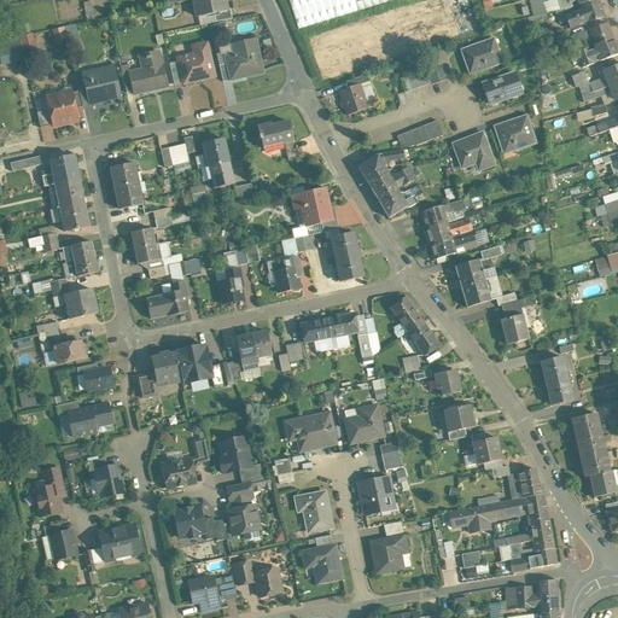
[(223,0),(193,0),(197,17),(214,15),(227,11),(226,10),(223,0)]
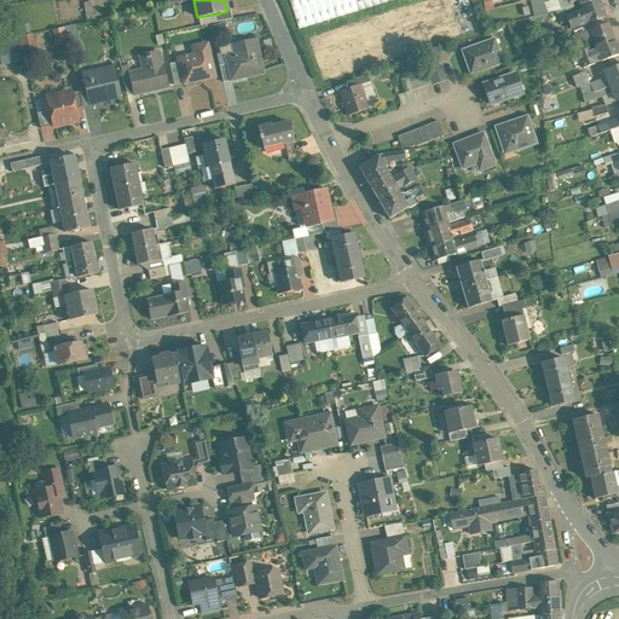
[(289,0),(299,29),(393,0),(289,0)]
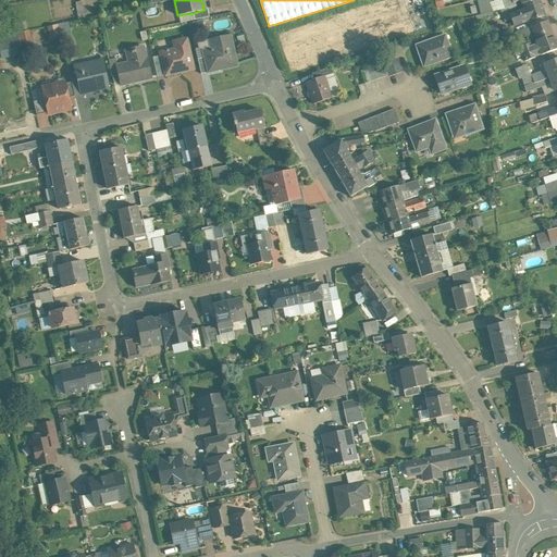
[(433,24),(424,0),(371,0),(277,33),(292,73),(433,24)]
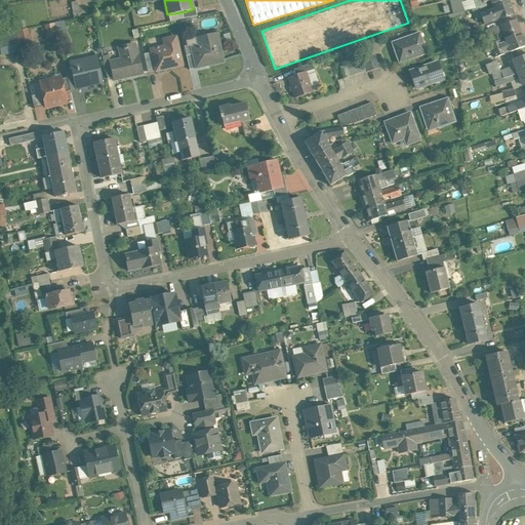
[(502,0),(492,4),(493,8),(488,10),(480,13),(485,25),(497,21),(498,21),(514,14),(508,0),(502,0)]
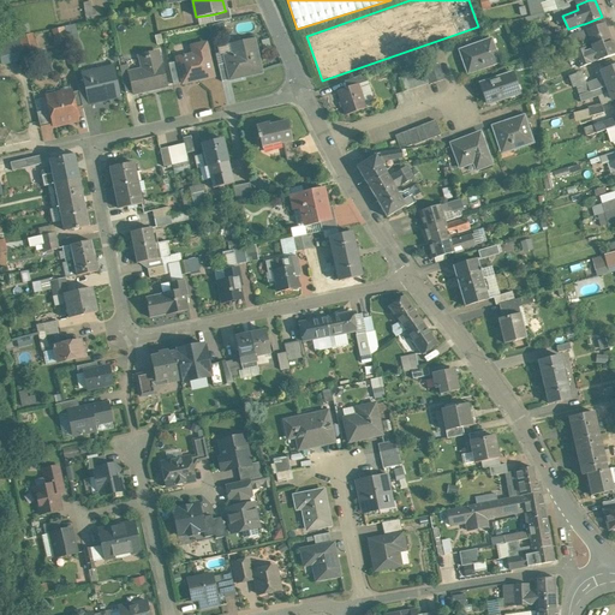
[(226,11),(213,15),(214,23),(231,19),(228,9),(225,10),(226,11)]
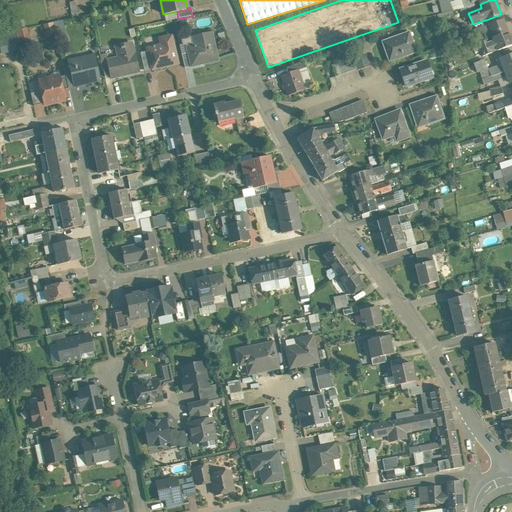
[(503,20),(487,25),(488,26),(491,35),(492,38),(500,35),(501,38),(509,35),(503,20)]
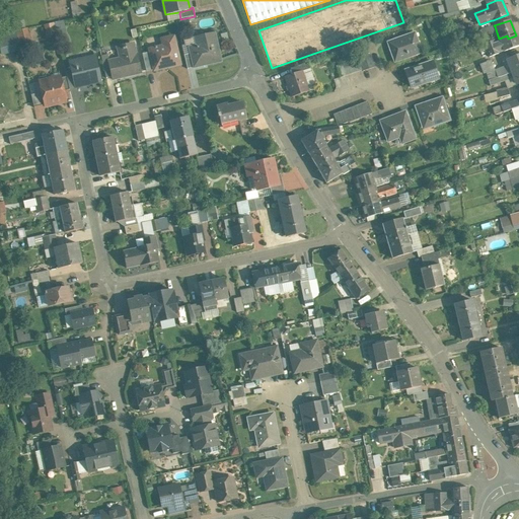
[(49,38),(57,33),(53,22),(44,25),(49,38)]
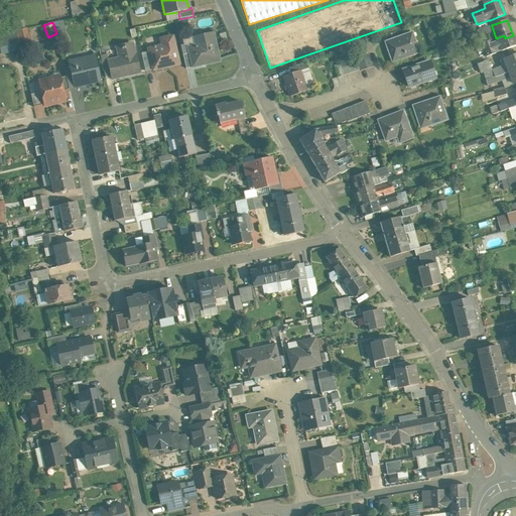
[(492,26),(481,30),(484,39),(495,35),(492,26)]
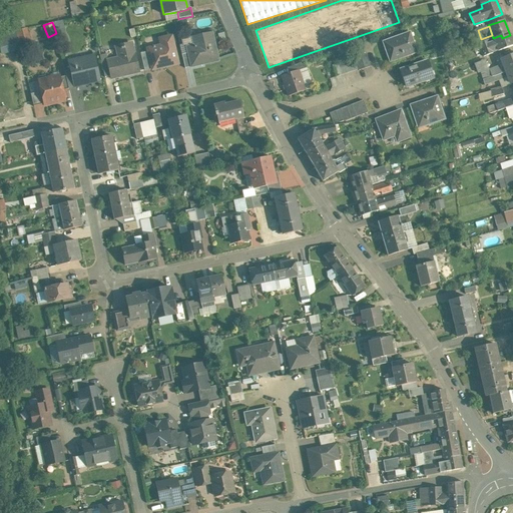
[(21,41),(30,40),(27,27),(19,29),(21,41)]
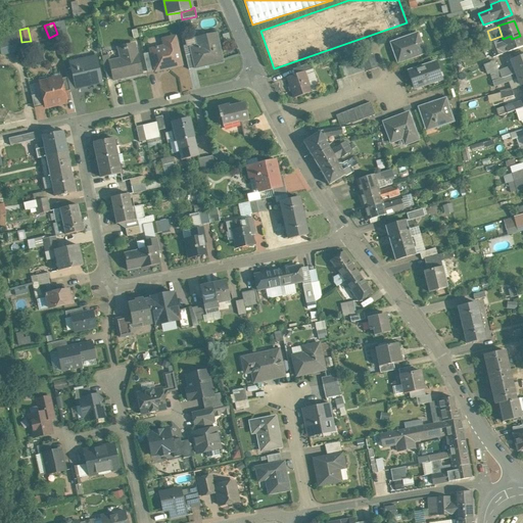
[(216,34),(196,39),(198,47),(190,49),(192,54),(195,68),(223,62),(216,34)]
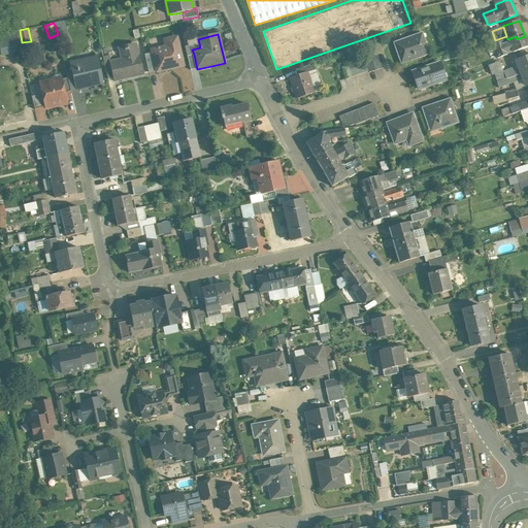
[(422,34),(394,43),(401,63),(429,53),(422,34)]
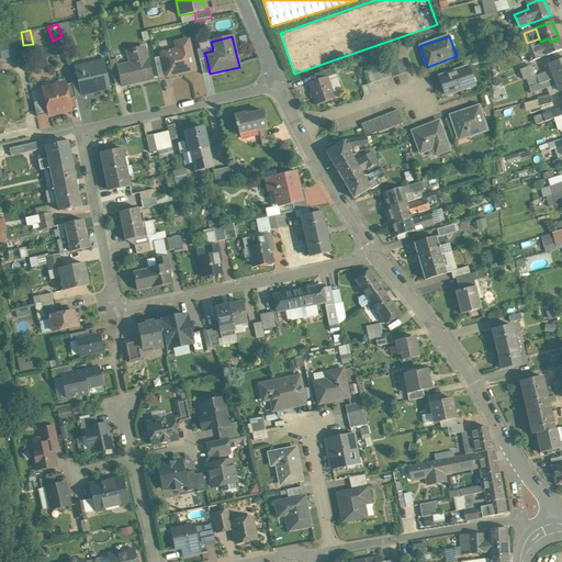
[(550,42),(549,38),(540,42),(542,45),(537,47),(541,57),(546,56),(561,49),(561,48),(559,38),(550,42)]
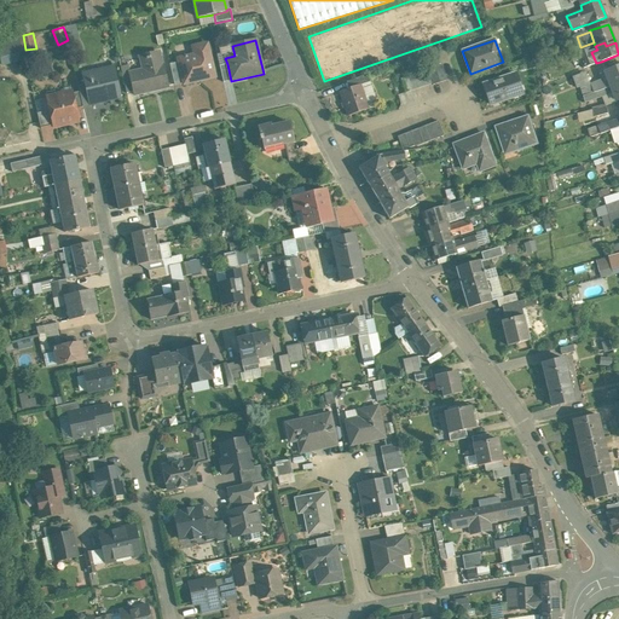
[(18,44),(0,47),(0,52),(4,64),(23,58),(18,44)]
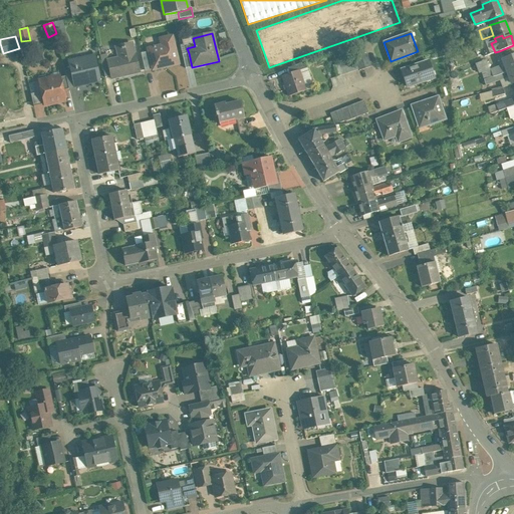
[(162,46),(155,47),(155,46),(153,47),(154,48),(148,49),(149,51),(153,69),(153,70),(178,64),(172,36),(160,39),(162,46)]
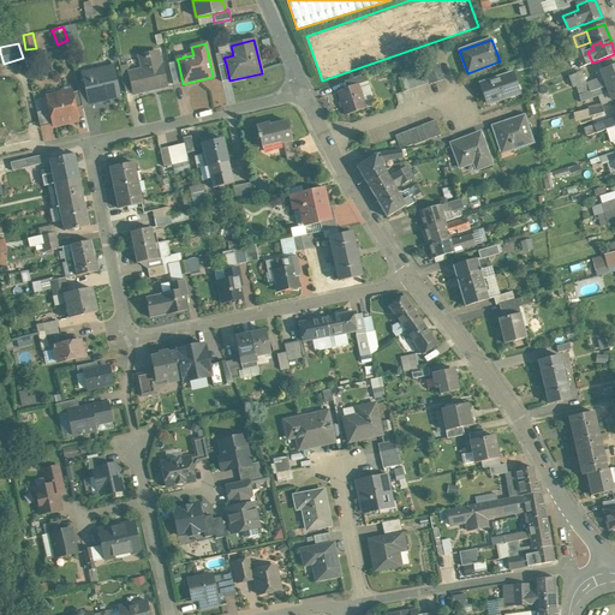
[(586,48),(573,53),(579,67),(592,63),(587,52),(586,48)]
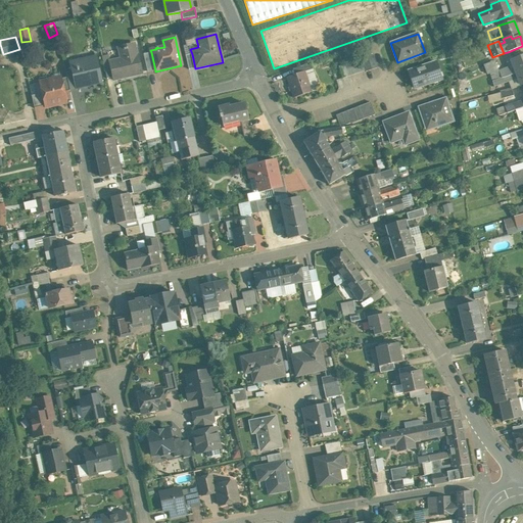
[(135,46),(121,50),(123,58),(109,61),(109,63),(112,78),(113,81),(141,75),(135,46)]
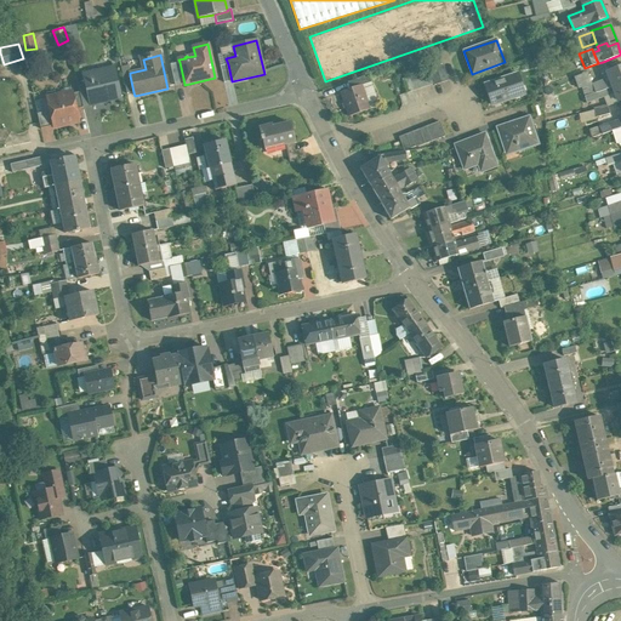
[(180,62),(170,64),(175,86),(184,84),(180,62)]
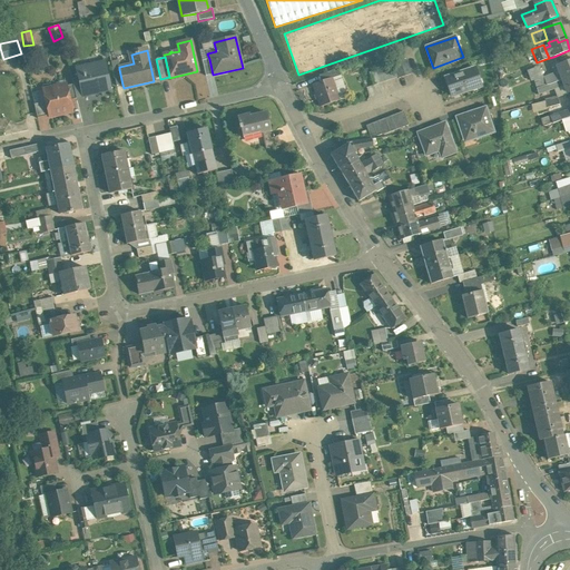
[(209,59),(202,60),(205,76),(213,75),(209,59)]
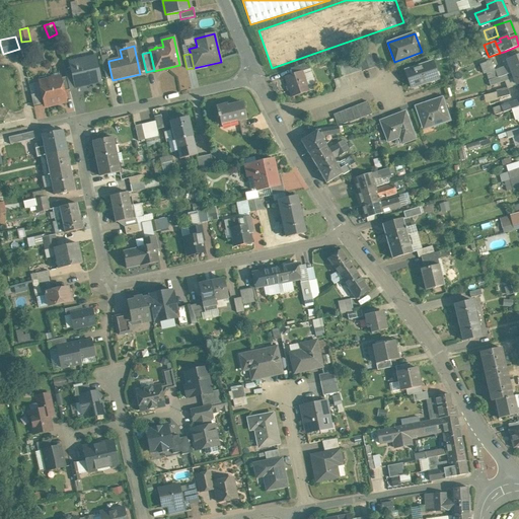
[(94,55),(69,61),(71,71),(65,72),(66,77),(69,90),(70,90),(101,83),(94,55)]
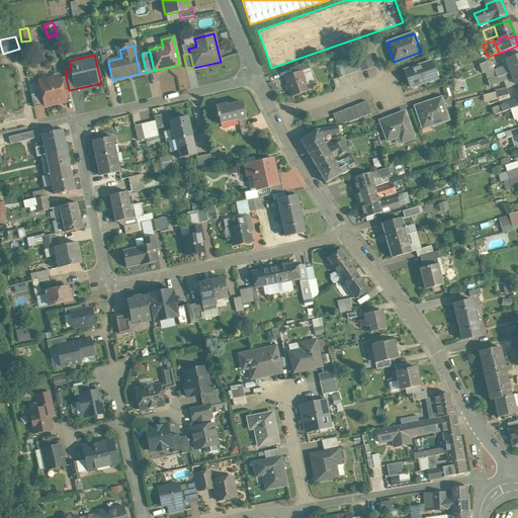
[(369,55),(363,57),(368,69),(374,67),(369,55)]
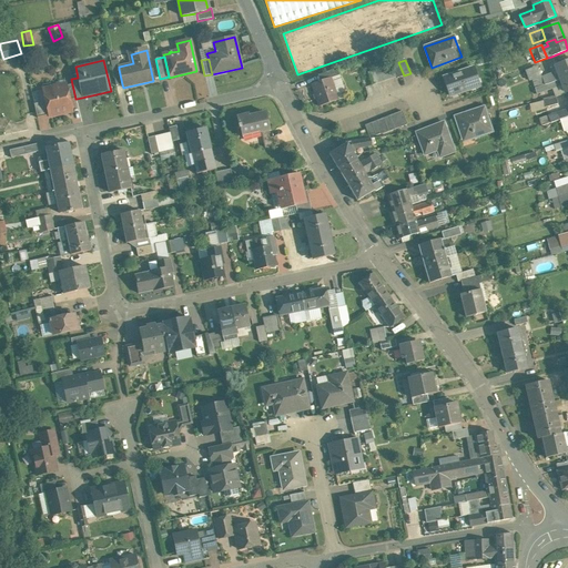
[(567,60),(556,66),(559,74),(555,77),(557,81),(567,75),(567,60)]
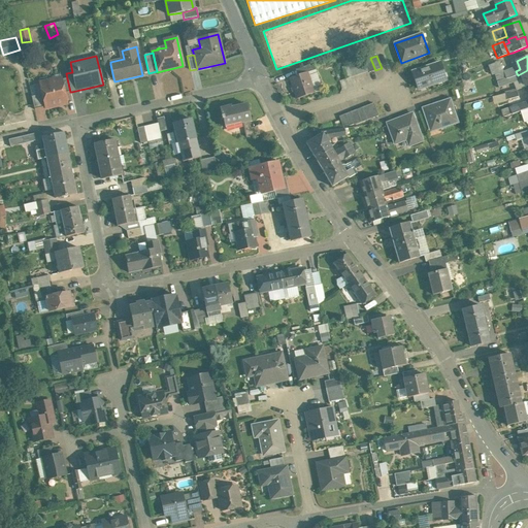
[(370,58),(365,60),(369,71),(369,72),(375,70),(370,58)]
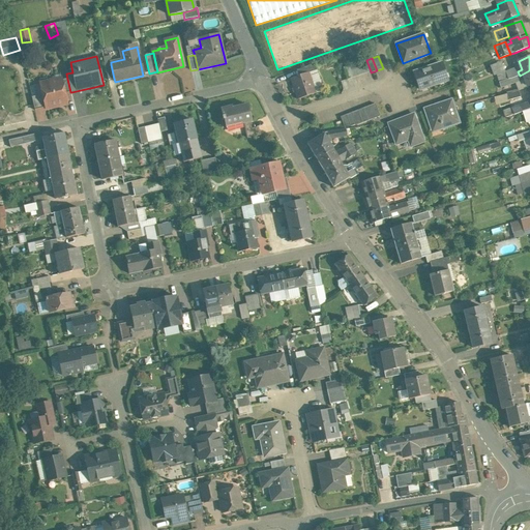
[(366,60),(360,62),(364,74),(371,71),(366,60)]
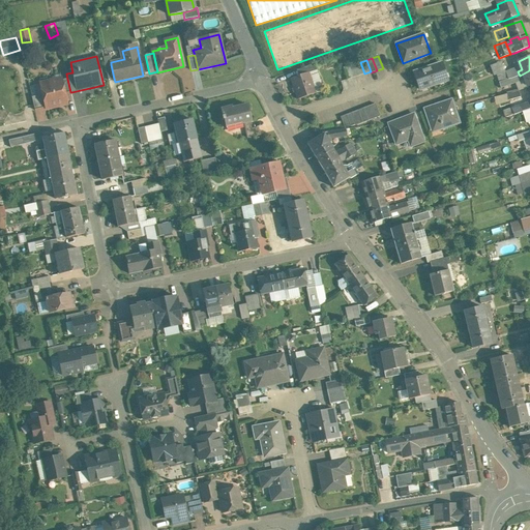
[(495,81),(505,79),(502,61),(492,63),(495,81)]
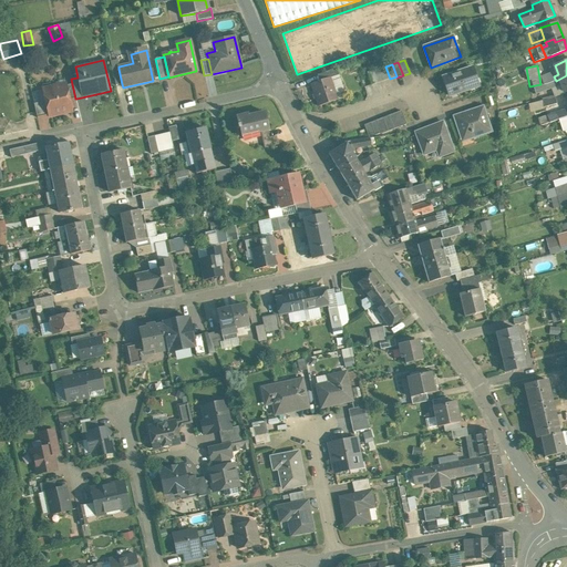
[(385,66),(379,69),(383,81),(390,79),(385,66)]
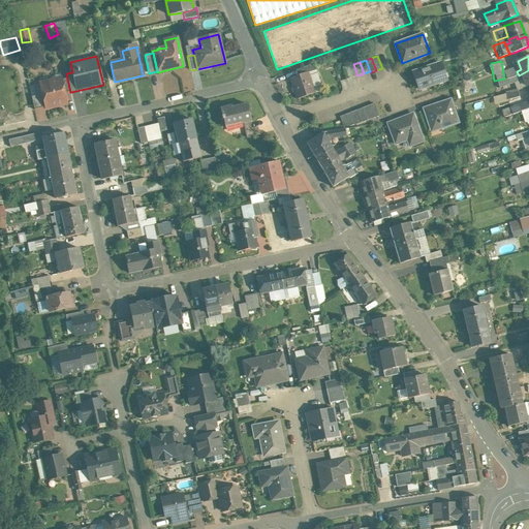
[(440,63),(413,72),(419,90),(438,83),(437,80),(445,76),(440,63)]
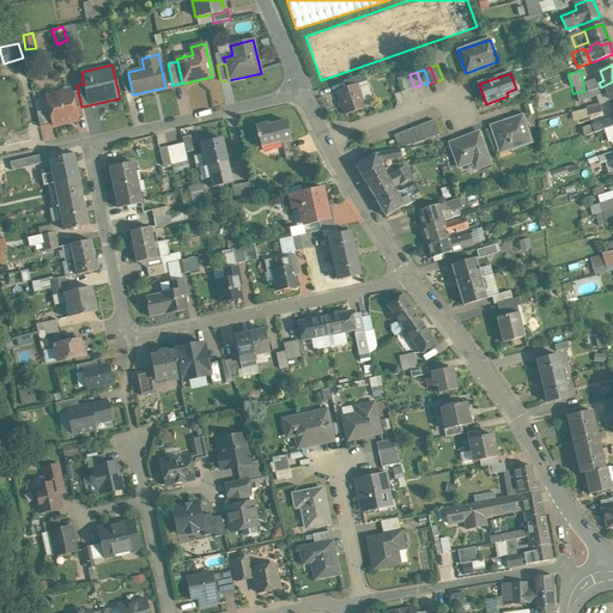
[(128,74),(121,77),(126,92),(132,91),(128,74)]
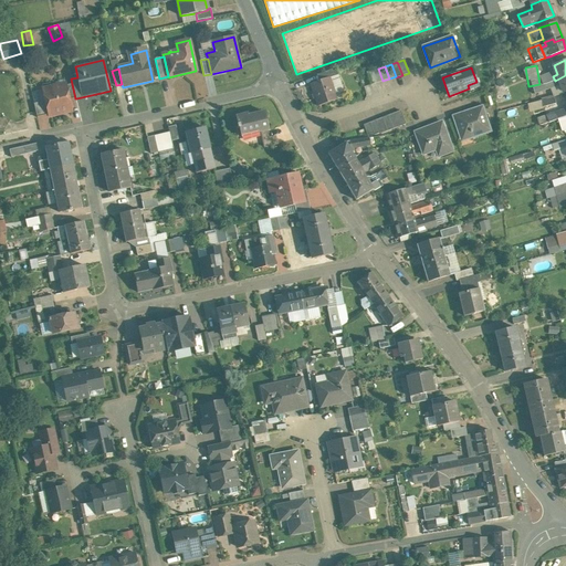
[(378,69),(373,71),(377,83),(383,81),(378,69)]
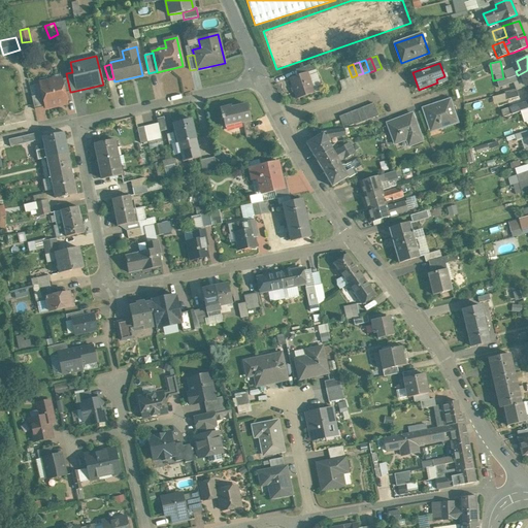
[(515,68),(506,71),(509,78),(518,75),(516,71),(515,68)]
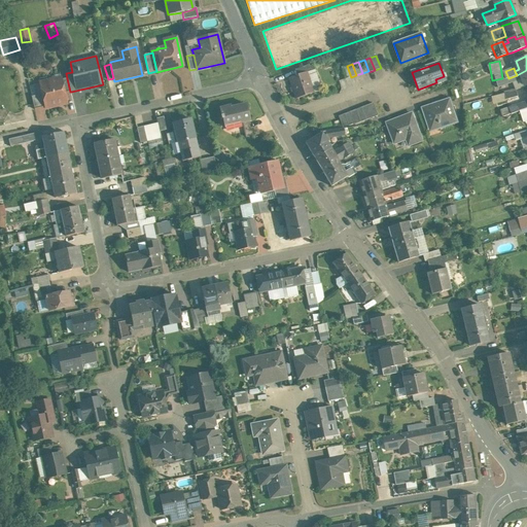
[(526,70),(517,75),(518,79),(522,78),(525,86),(526,85),(526,70)]
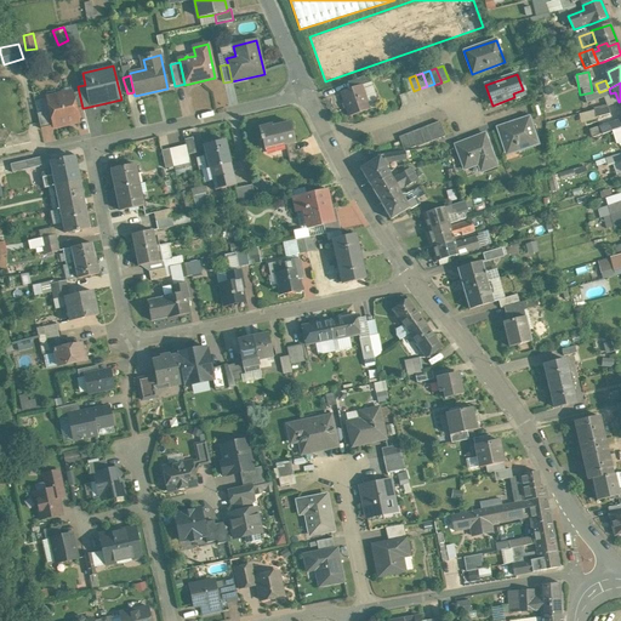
[(362,85),(341,92),(348,117),(370,109),(362,85)]
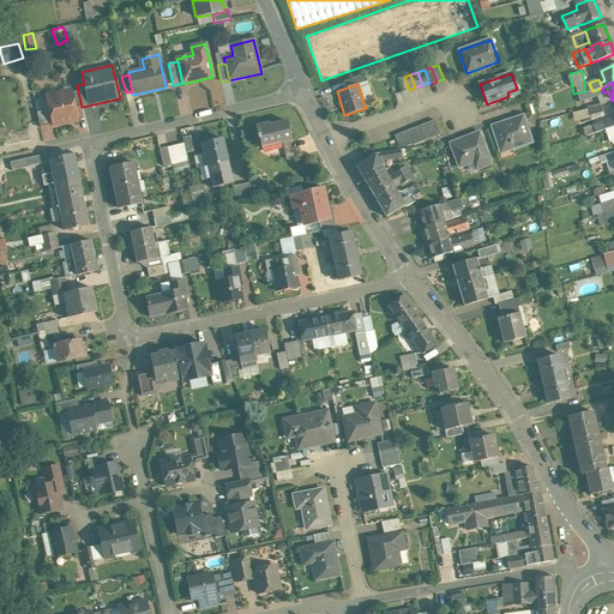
[(602,88),(593,91),(596,100),(605,96),(603,92),(602,88)]
